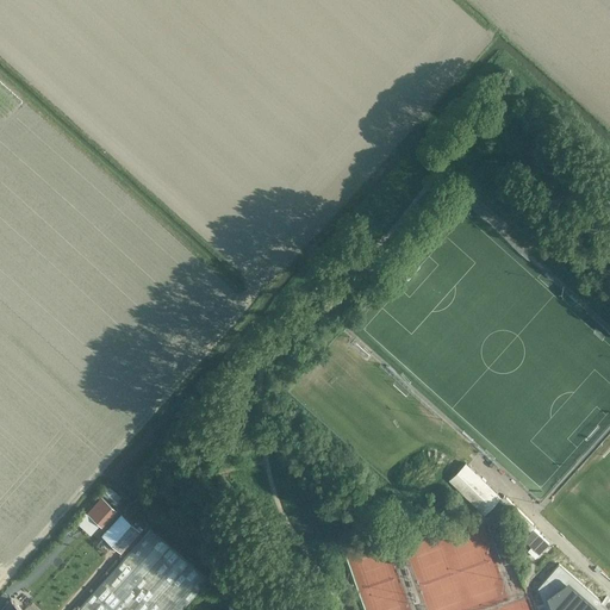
[(502,497),(466,462),(449,480),(485,514),(502,497)]
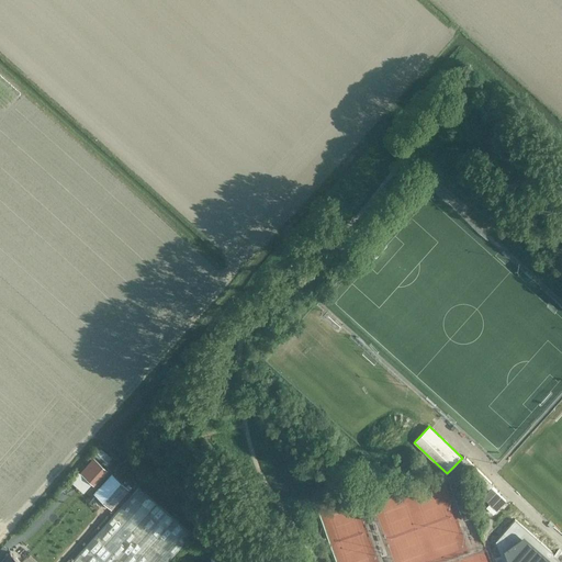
[(94,483),(109,468),(94,454),(80,470),(94,483)]
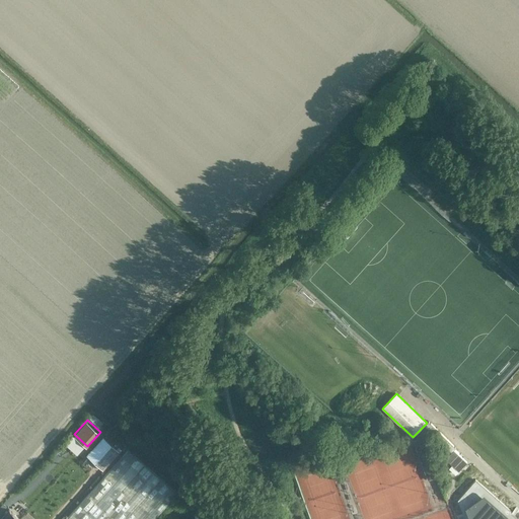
[(103,469),(121,450),(103,435),(86,453),(103,469)]
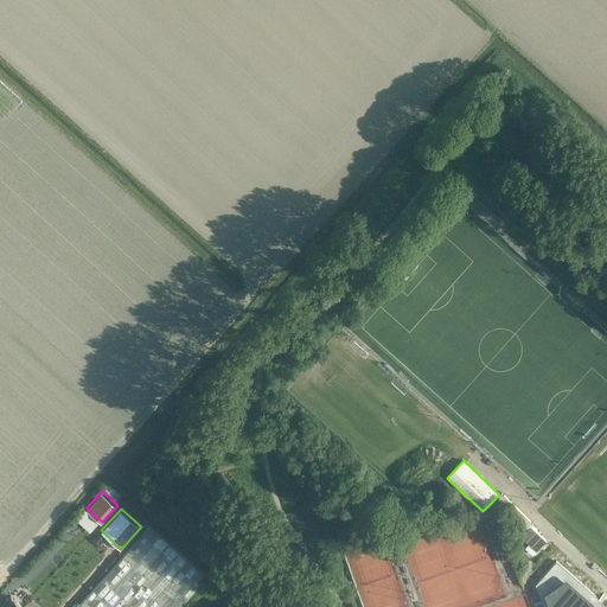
[(149,524),(75,606),(180,606),(208,576),(149,524)]
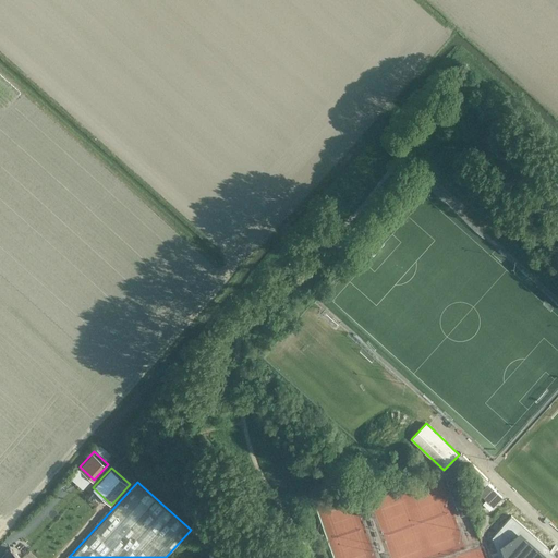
[(462,511),(469,509),(465,501),(464,501),(462,496),(458,498),(462,511)]
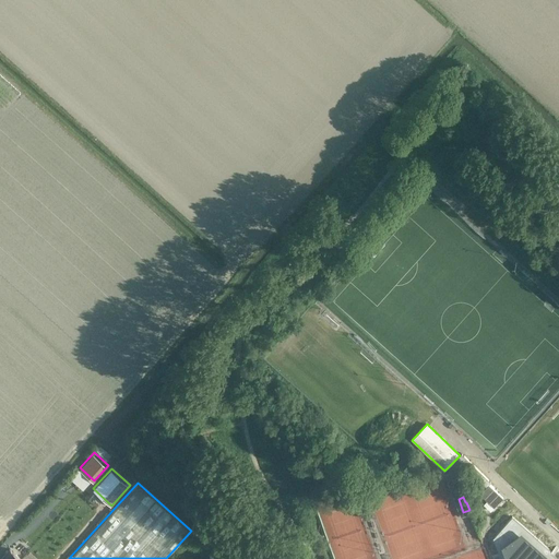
[(558,558),(513,520),(495,539),(500,558),(558,558)]
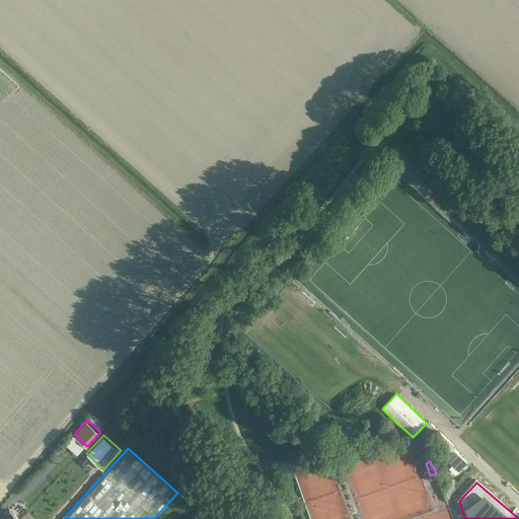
[(19,518),(9,510),(0,518),(19,518)]
